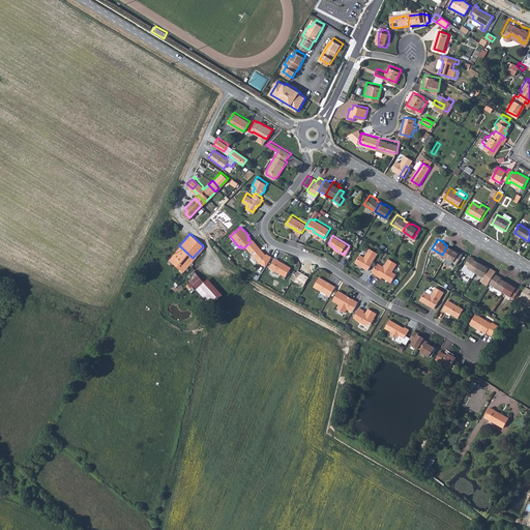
[(251,242),(245,246),(252,254),(255,252),(257,254),(254,256),(258,262),(266,268),(271,259),(266,256),(261,249),(260,252),(258,249),(260,247),(254,240),(251,242)]
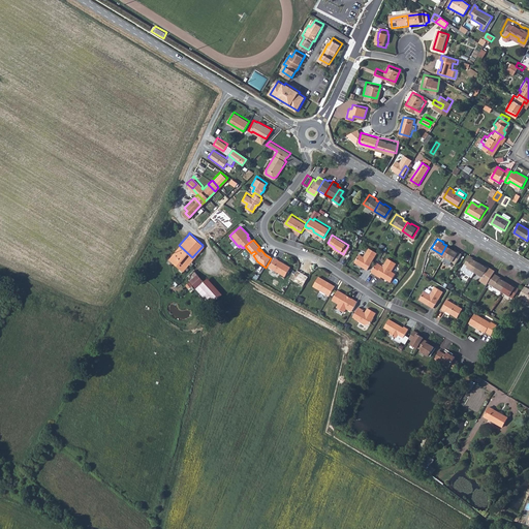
[(192,257),(179,245),(168,258),(174,262),(182,270),(188,262),(191,259),(192,257)]
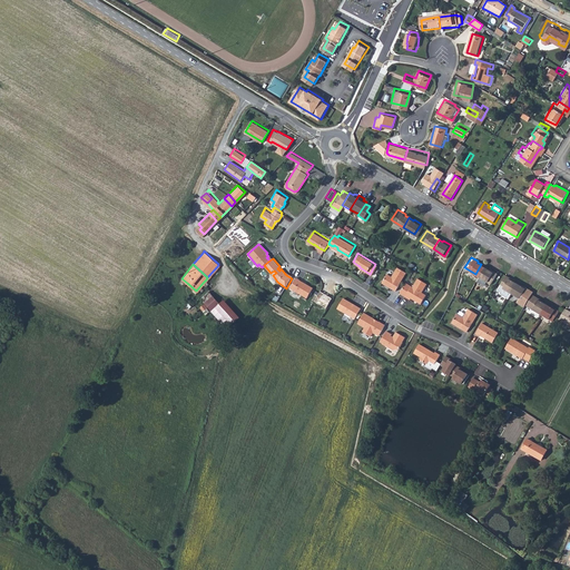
[(481,264),(475,274),(488,282),(494,271),(487,266),(485,266),(481,264)]
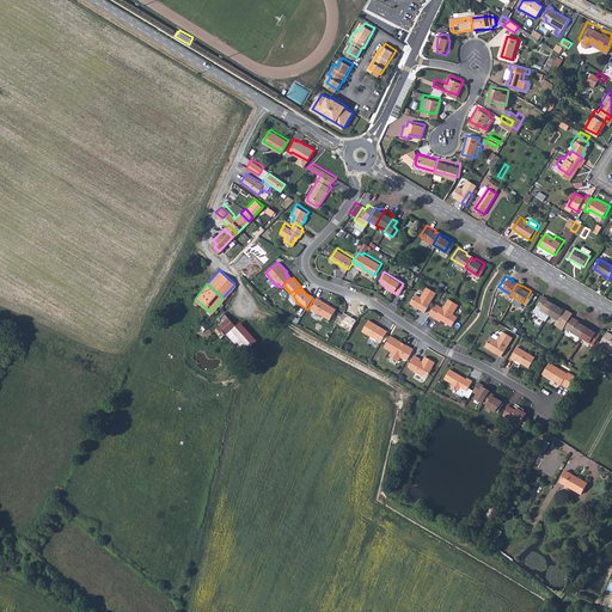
[(409,300),(423,310),(429,300),(435,289),(426,285),(420,294),(415,291),(409,300)]
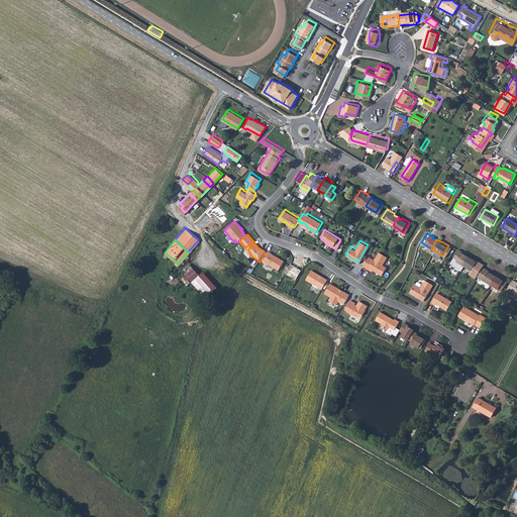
[(451,257),(461,264),(467,255),(463,253),(463,252),(458,249),(457,248),(451,257)]
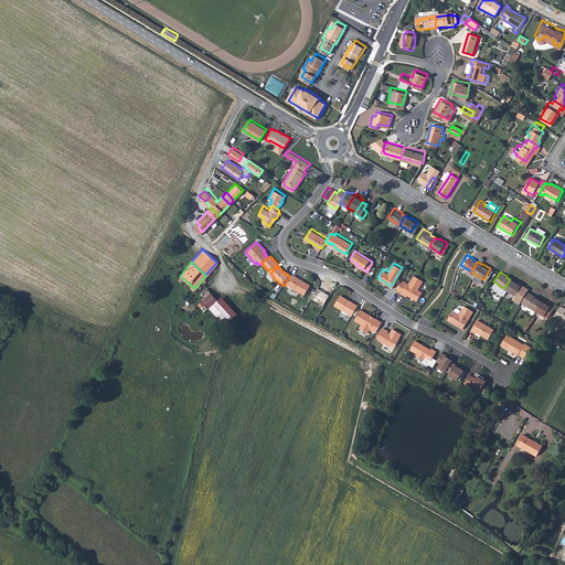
[(402,277),(395,288),(405,295),(406,292),(416,299),(422,290),(417,287),(423,279),(413,274),(408,281),(402,277)]
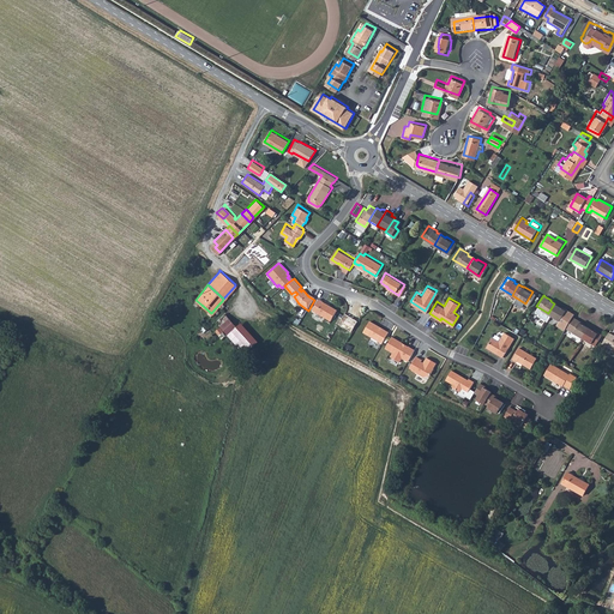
[(338,311),(319,300),(313,312),(332,321),(338,311)]
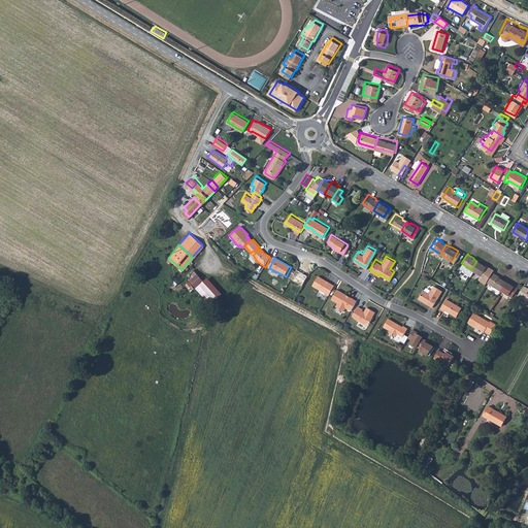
[(491,268),(488,266),(482,262),(479,261),(479,262),(476,261),(471,269),(479,273),(476,277),(484,282),(491,268)]
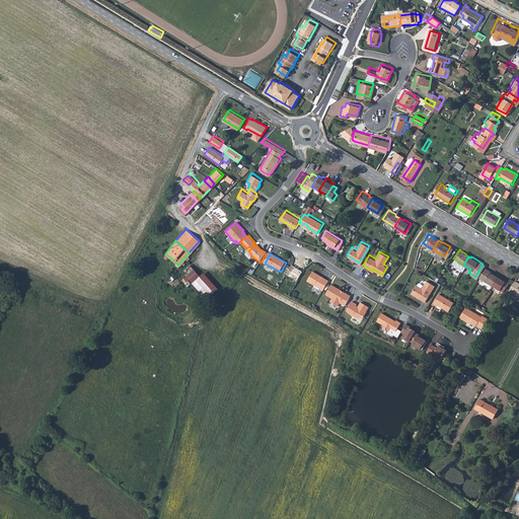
[(184,275),(193,268),(189,264),(180,271),(184,275)]
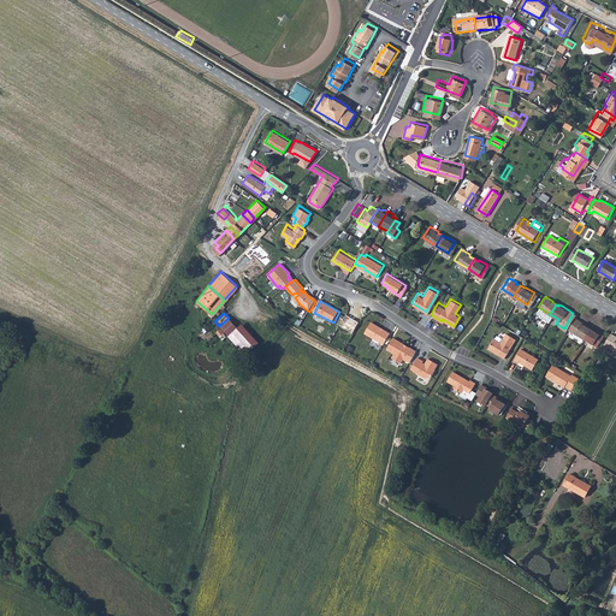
[(580,337),(587,325),(582,323),(582,321),(580,319),(575,317),(568,329),(580,337)]
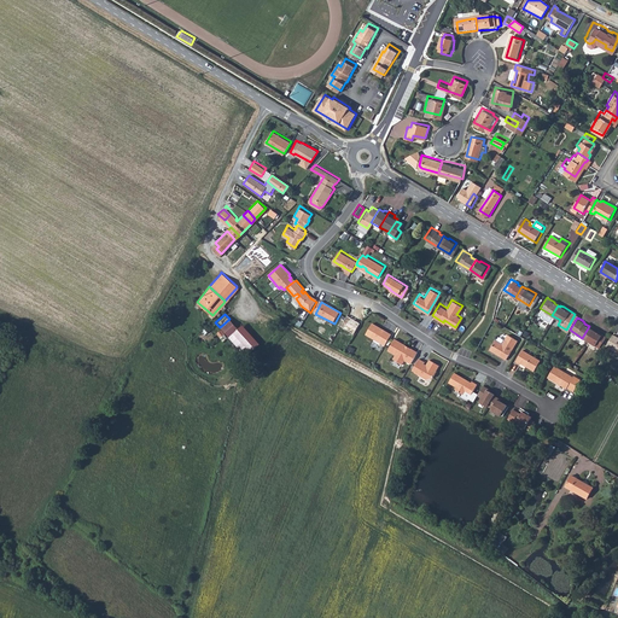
[(227,336),(237,327),(229,319),(220,327),(223,331),(227,336)]
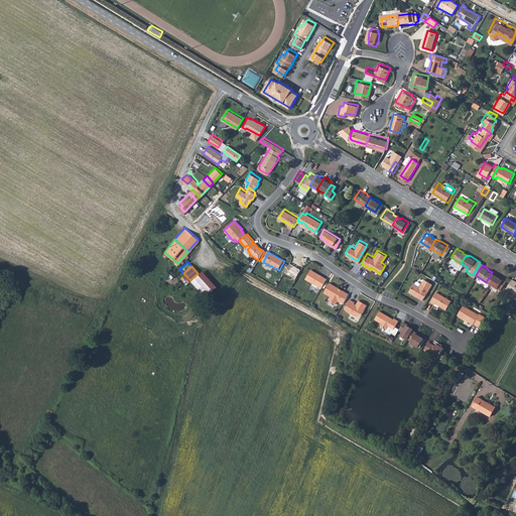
[(320,287),(327,277),(310,268),(304,278),(320,287)]
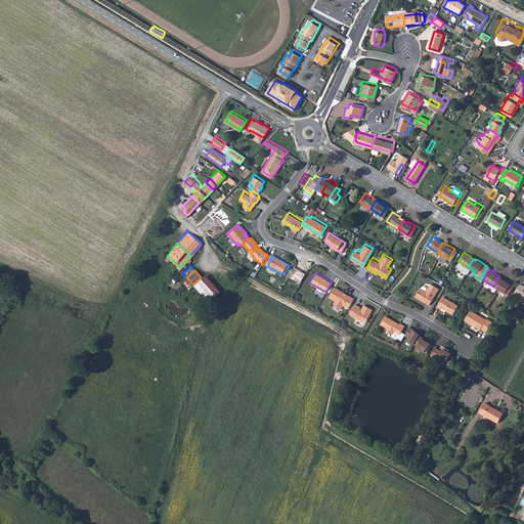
[(205,273),(201,277),(192,285),(207,300),(219,290),(205,273)]
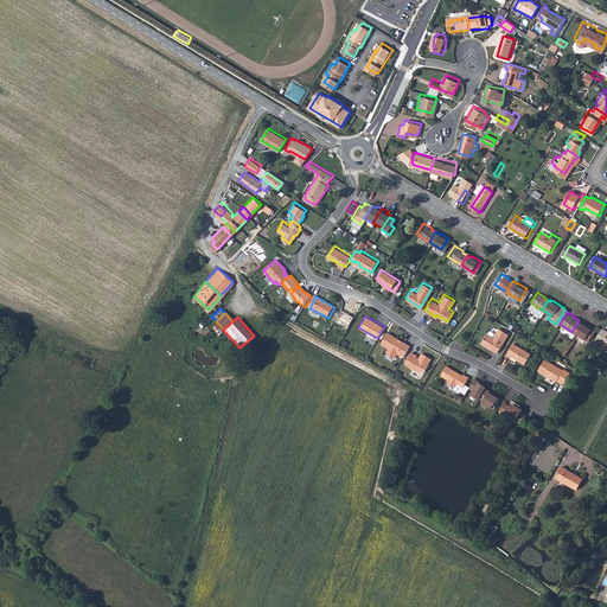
[(583,324),(579,320),(572,332),(585,340),(593,327),(587,324),(585,323),(583,324)]
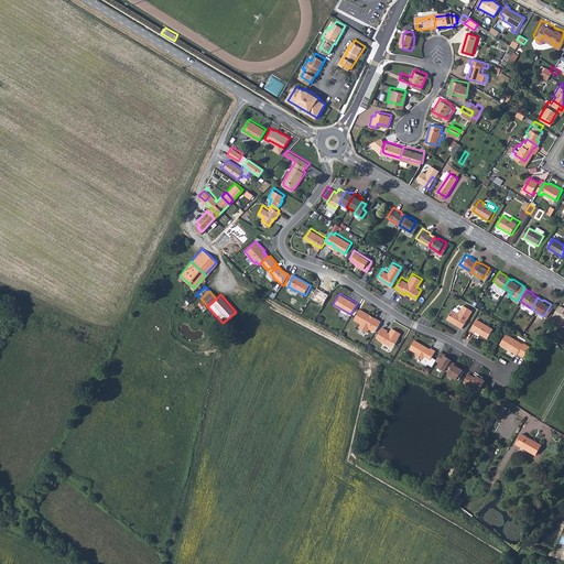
[(452,308),(446,317),(457,324),(461,320),(464,322),(472,308),(463,303),(458,311),(456,312),(452,308)]
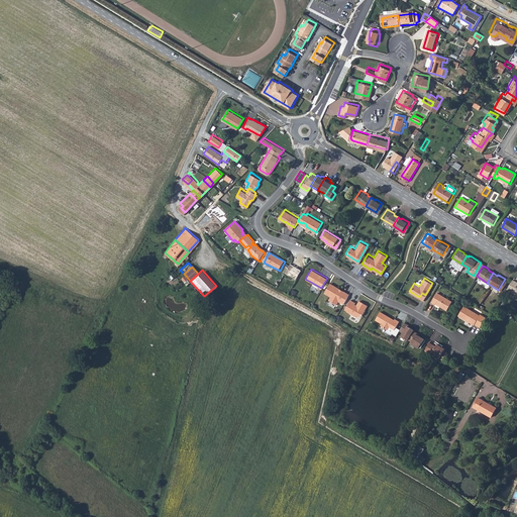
[(510,278),(505,287),(516,294),(516,278),(516,279),(516,281),(510,278)]
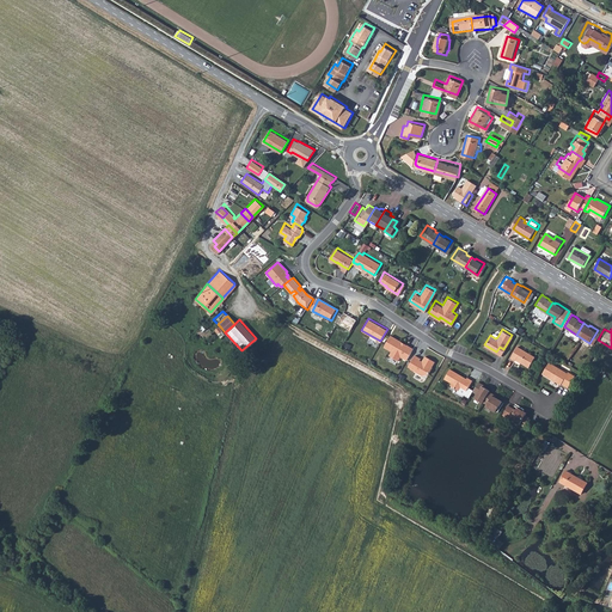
[(407,359),(412,347),(407,343),(405,344),(399,342),(401,340),(390,335),(384,346),(391,350),(389,354),(398,360),(401,355),(407,359)]
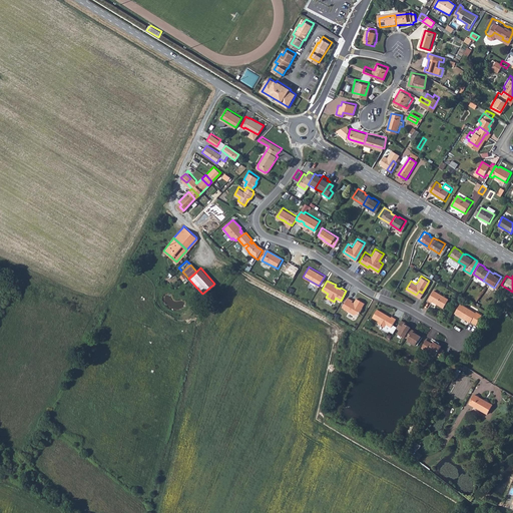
[(433,289),(427,299),(431,301),(432,300),(443,307),(448,298),(433,289)]
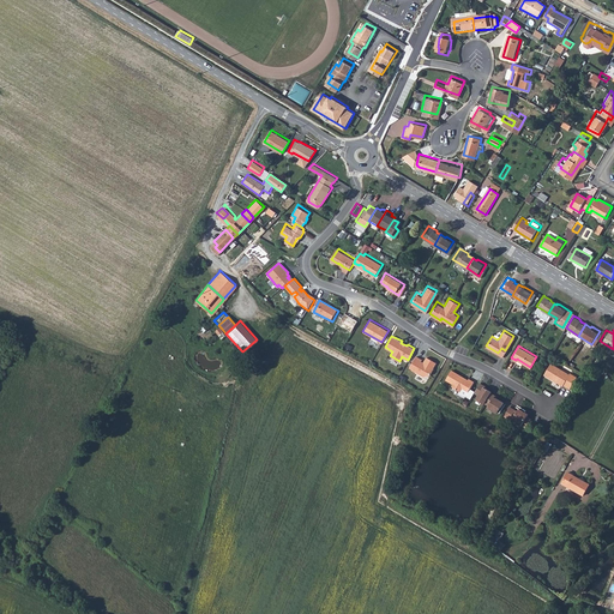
[(437,361),(426,355),(423,361),(422,362),(420,361),(421,360),(421,359),(416,355),(409,366),(411,368),(423,375),(429,373),(437,361)]
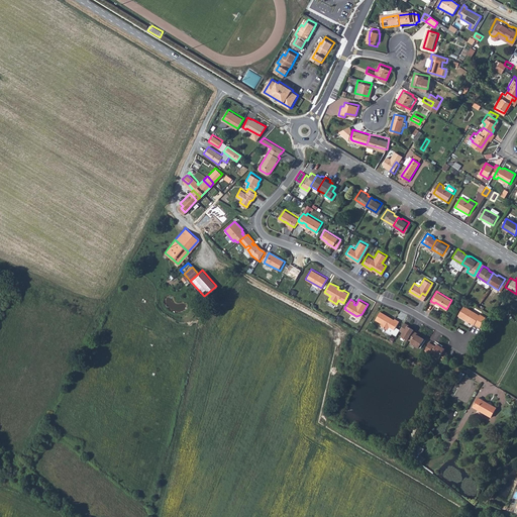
[(474,322),(479,326),(485,316),(480,313),(479,314),(463,304),(457,314),(464,319),(466,318),(474,322)]
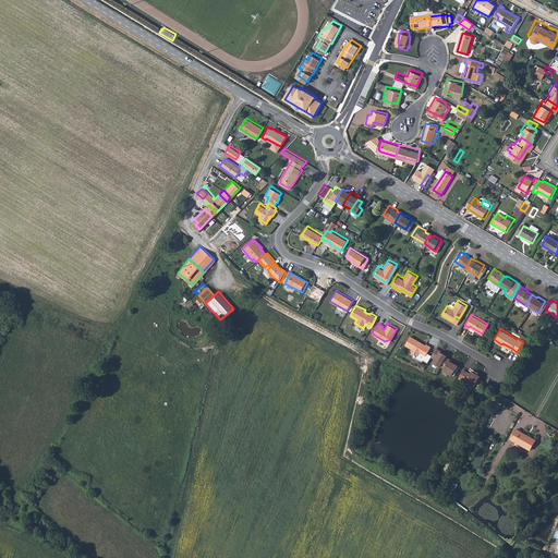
[(424,355),(431,346),(425,342),(424,343),(410,336),(404,344),(411,348),(410,349),(411,351),(417,354),(420,354),(420,353),(424,355)]
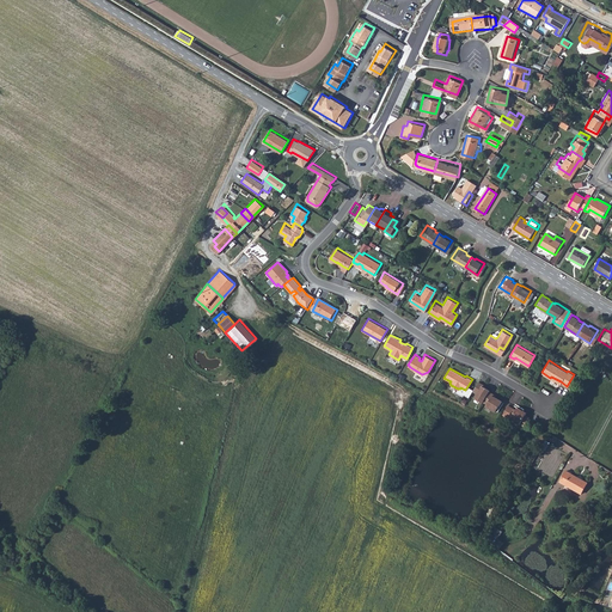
[(482,383),(478,380),(472,390),(477,392),(473,397),(482,402),(481,403),(485,405),(484,408),(494,412),(500,402),(491,397),(487,395),(487,392),(489,389),(482,384),(482,383)]
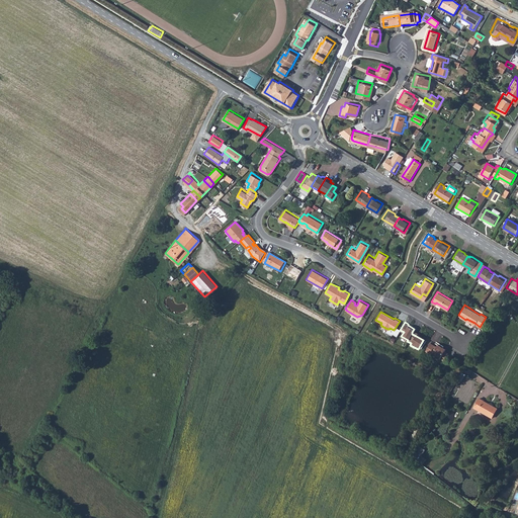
[(439,358),(443,360),(447,353),(443,351),(444,350),(436,346),(435,348),(429,344),(424,352),(431,356),(431,355),(439,359),(439,358)]
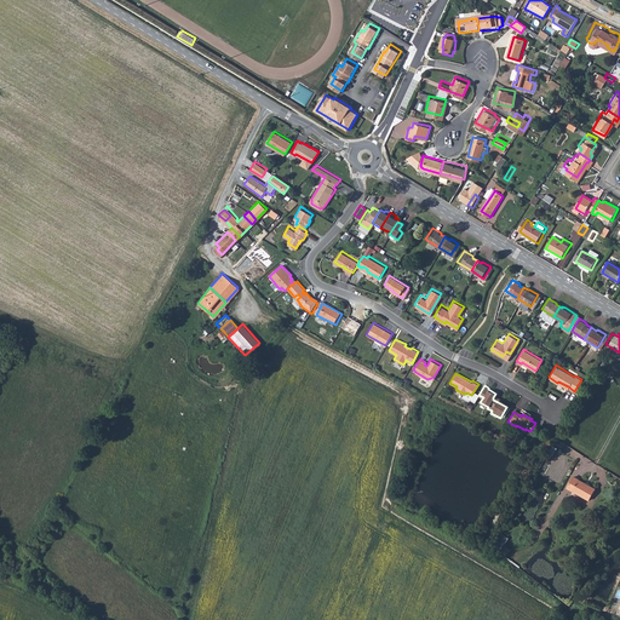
[(595,487),(573,475),(567,486),(587,499),(595,487)]
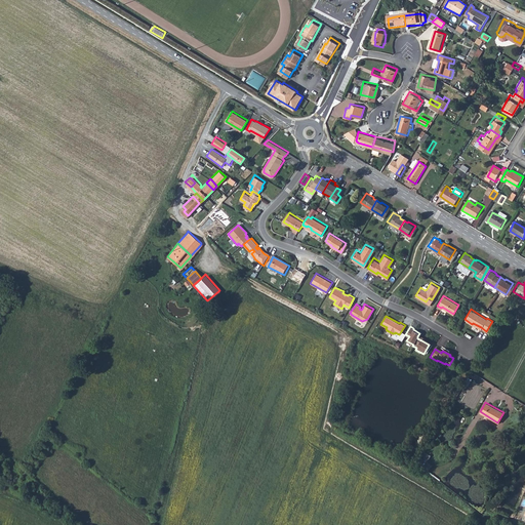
[(429,472),(433,465),(422,458),(418,466),(429,472)]
